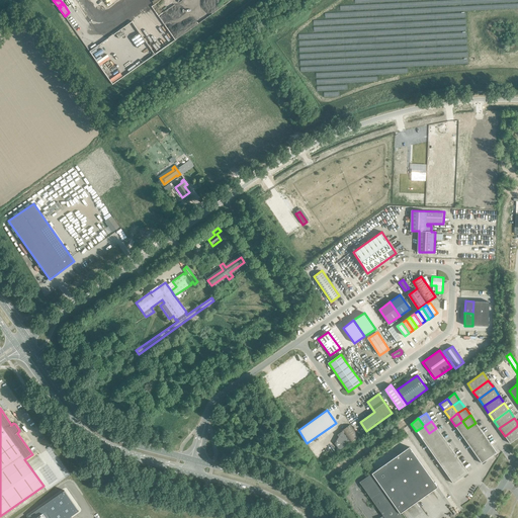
[(467,428),(462,421),(455,426),(460,433),(467,428)]
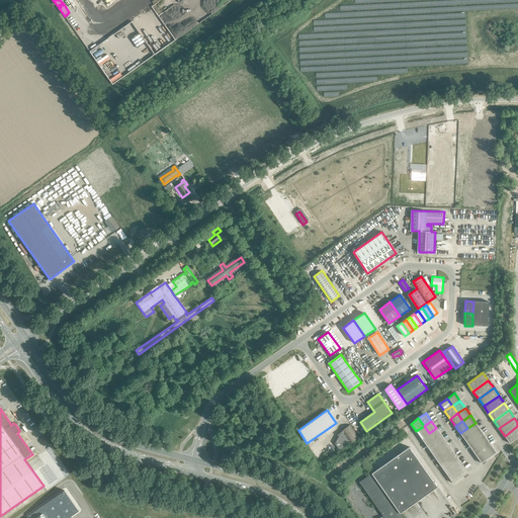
[(481,430),(476,423),(467,428),(473,435),(481,430)]
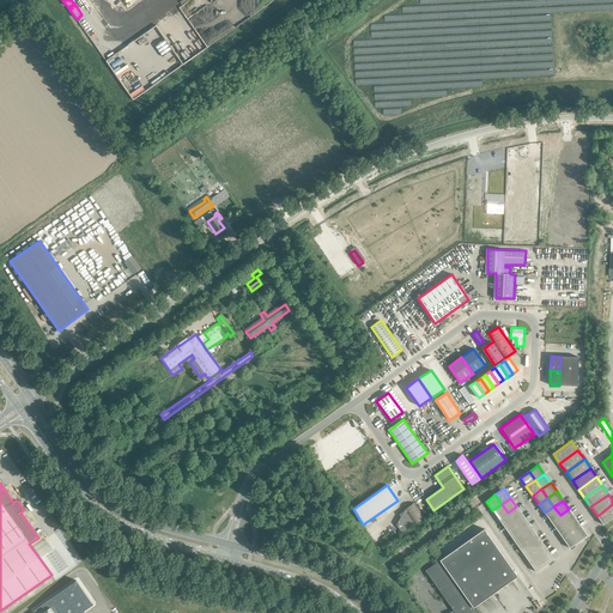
[(405,511),(400,515),(410,528),(425,517),(414,502),(404,509),(405,511)]
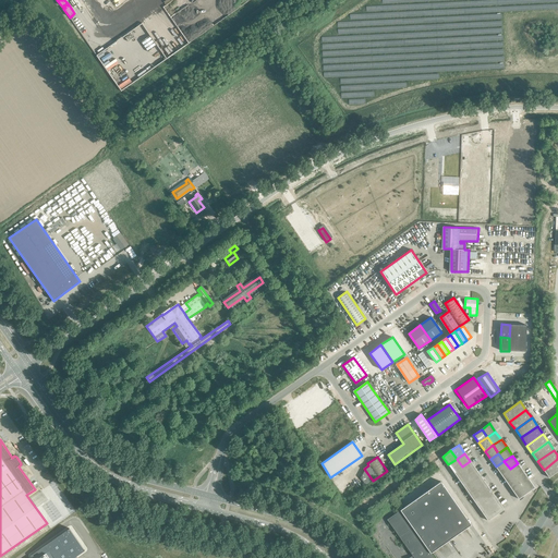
[(462,466),(457,459),(448,464),(453,473),(462,466)]
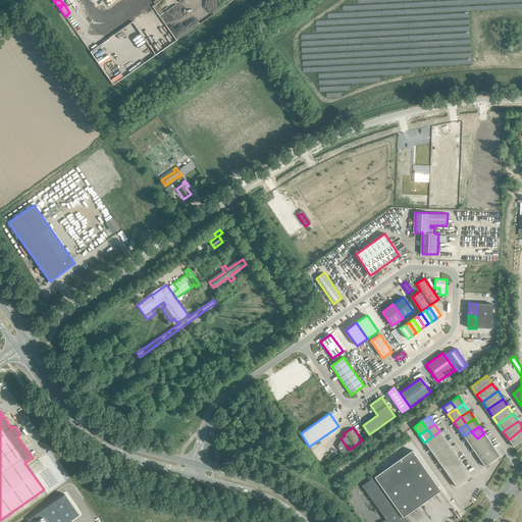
[(521,440),(521,429),(509,439),(514,447),(521,440)]
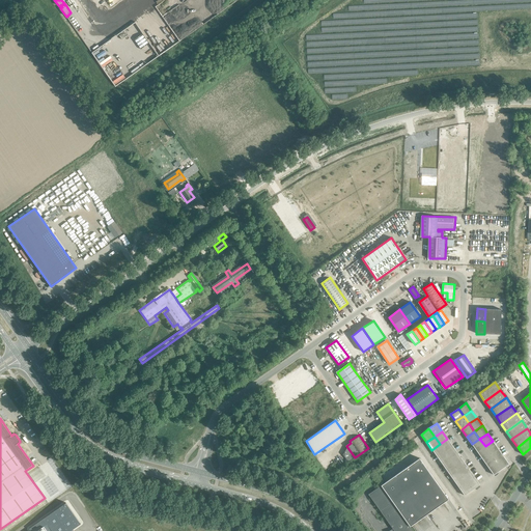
[(453,446),(447,439),(440,444),(445,452),(453,446)]
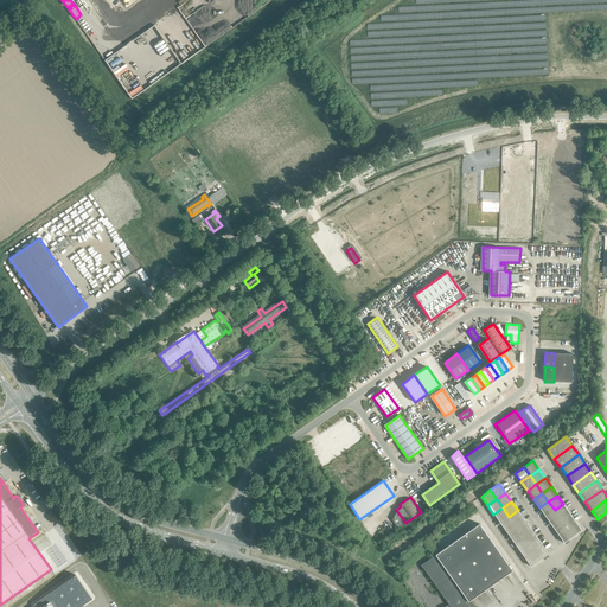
[(555,510),(548,502),(540,508),(545,517),(555,510)]
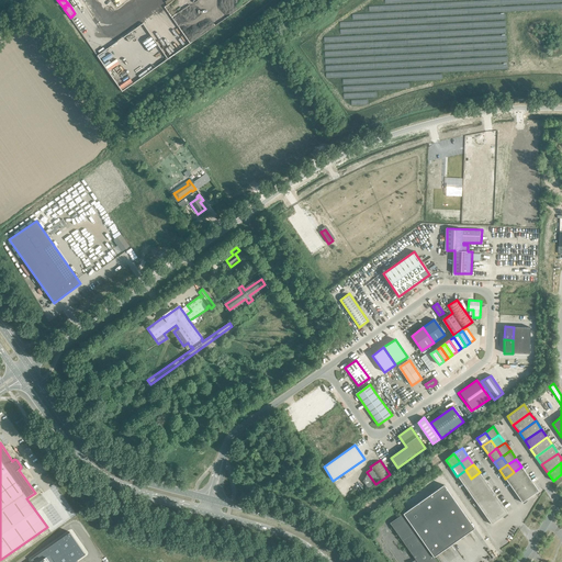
[(437,465),(428,471),(492,561),(493,561),(502,557),(437,465)]
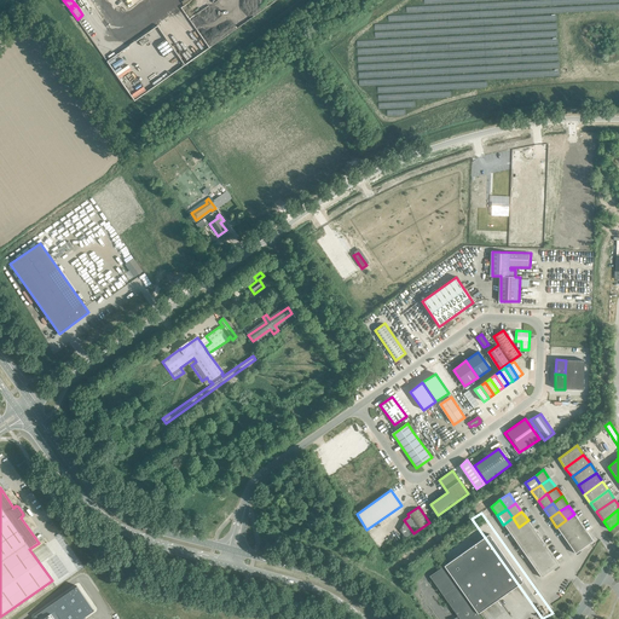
[(580,524),(574,514),(566,520),(572,530),(580,524)]
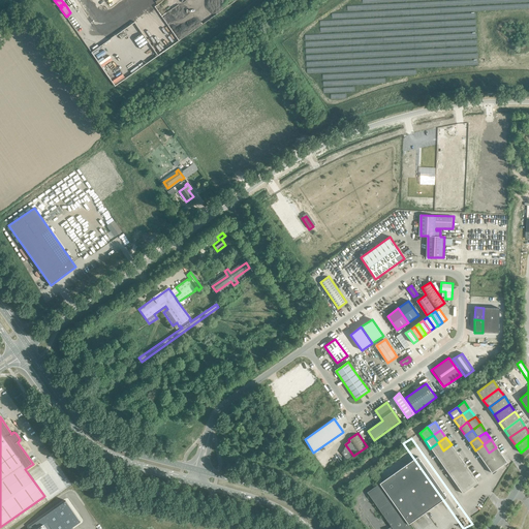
[(443,450),(438,442),(430,448),(436,456),(443,450)]
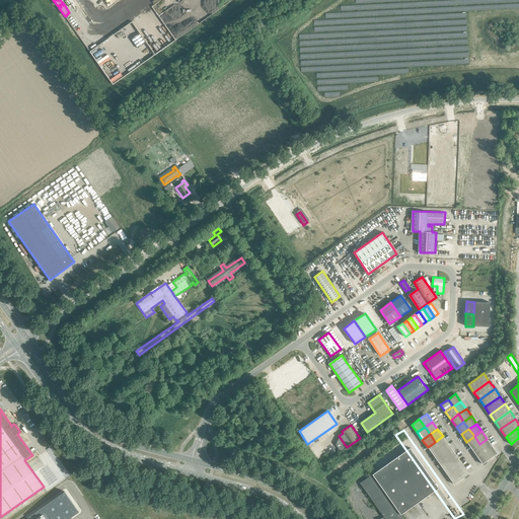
[(448,444),(443,436),(435,442),(440,449),(448,444)]
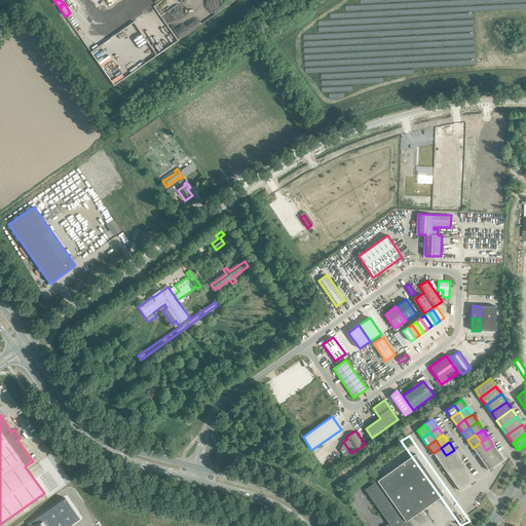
[(486,450),(481,442),(473,448),(478,455),(486,450)]
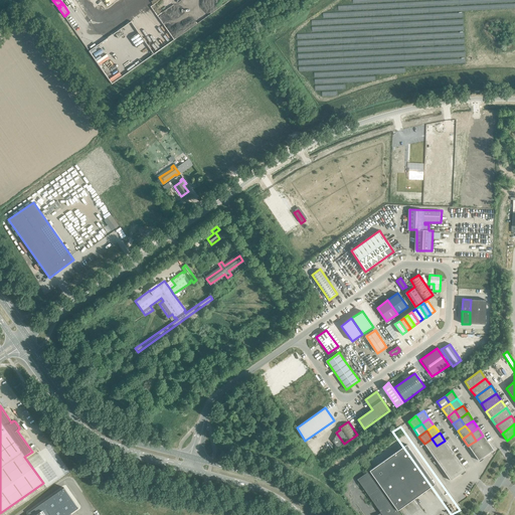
[(488,443),(483,436),(476,441),(481,448),(488,443)]
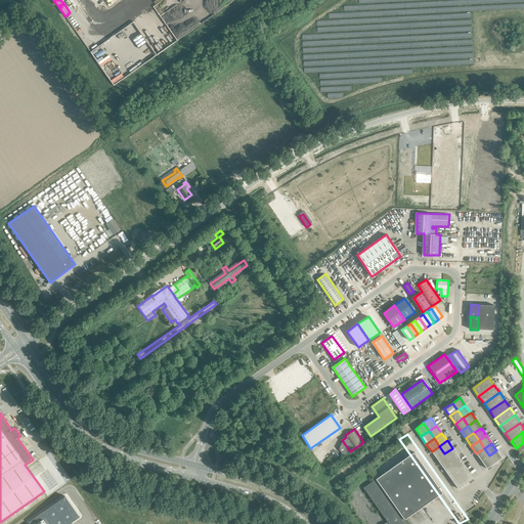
[(444,453),(439,446),(432,451),(437,459),(444,453)]
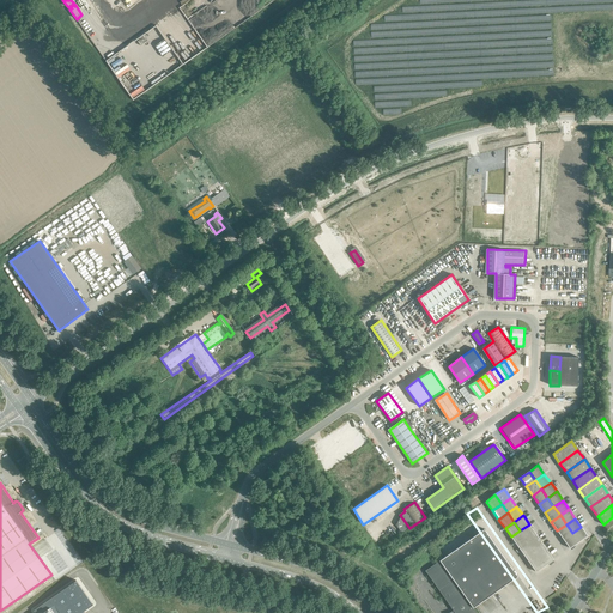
[(535,533),(529,525),(520,530),(526,539),(535,533)]
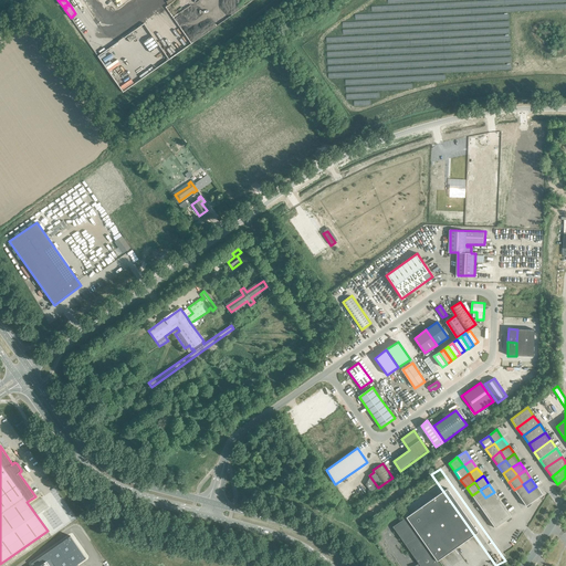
[(528,492),(523,484),(514,490),(520,498),(528,492)]
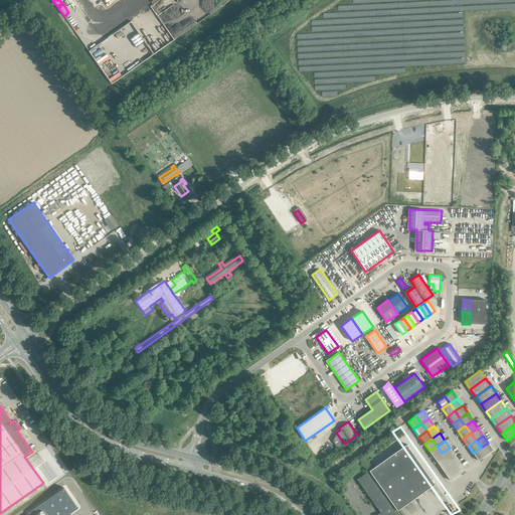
[(431,514),(379,442),(368,450),(413,514),(431,514)]
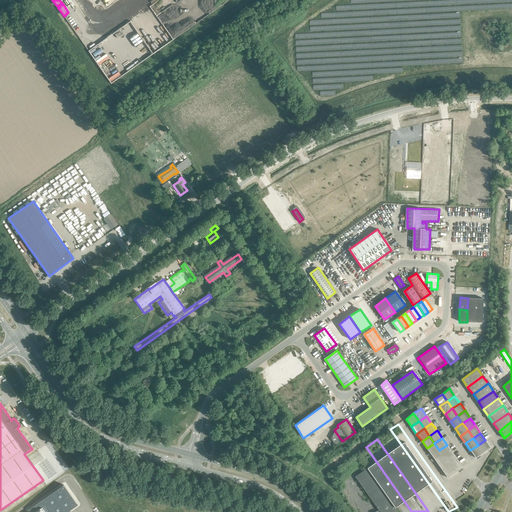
[(491,447),(485,440),(478,445),(483,453),(491,447)]
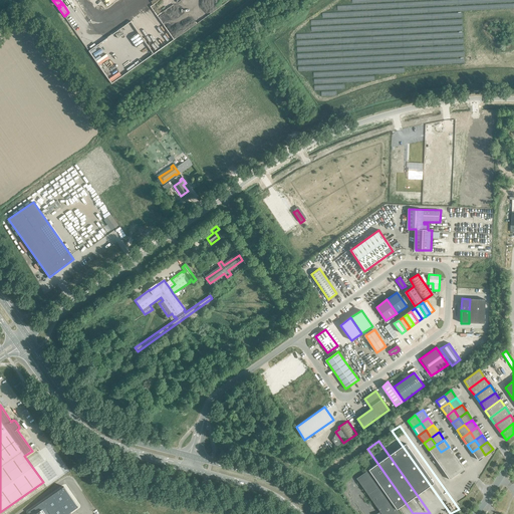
[(441,452),(436,445),(429,450),(434,458),(441,452)]
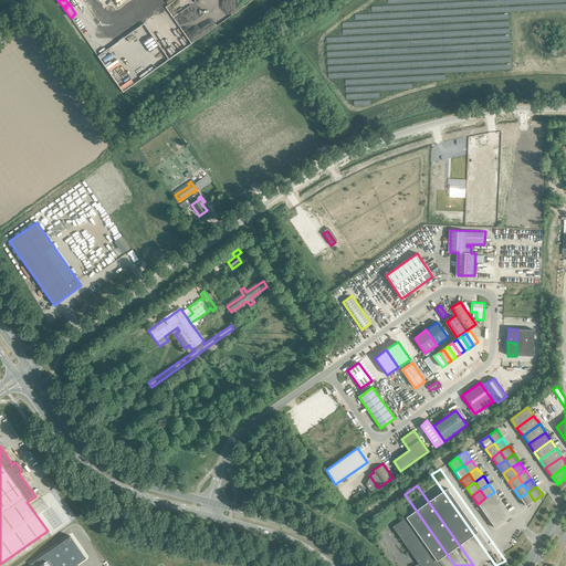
[(500,500),(494,492),(485,498),(492,506),(500,500)]
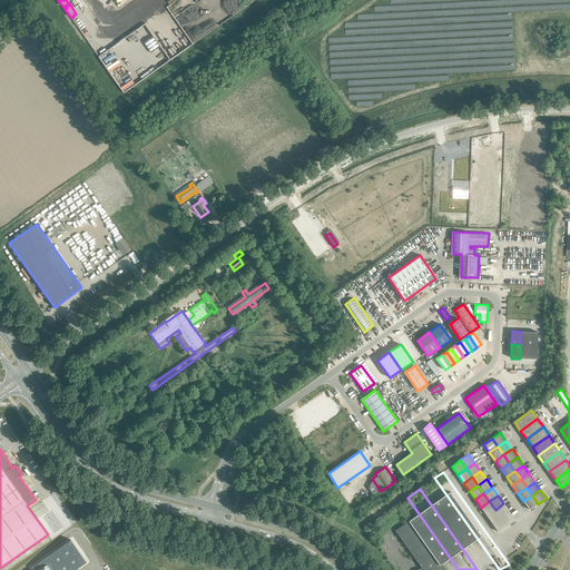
[(538,504),(532,495),(523,501),(530,510),(538,504)]
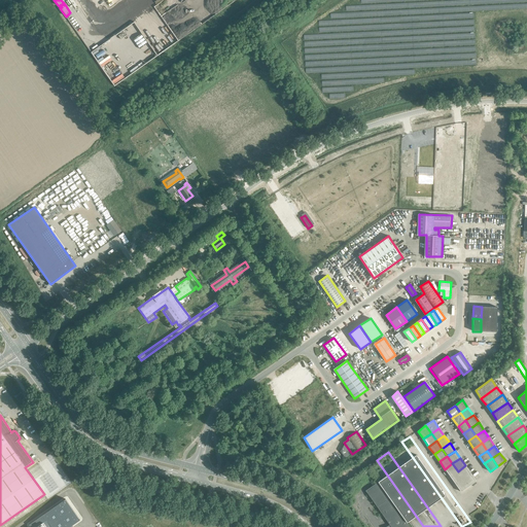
[(458,471),(452,463),(445,469),(450,477),(458,471)]
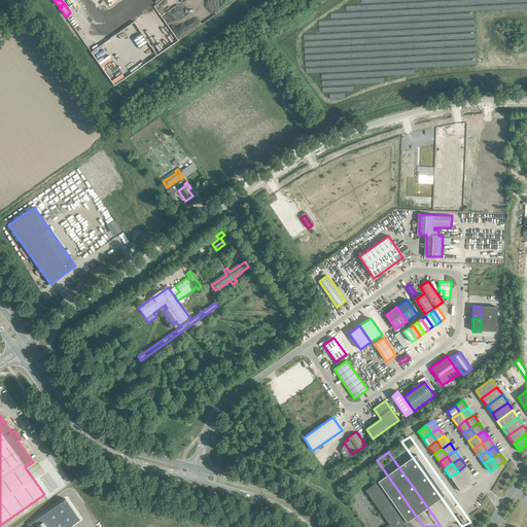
[(470,473),(465,465),(458,471),(463,479),(470,473)]
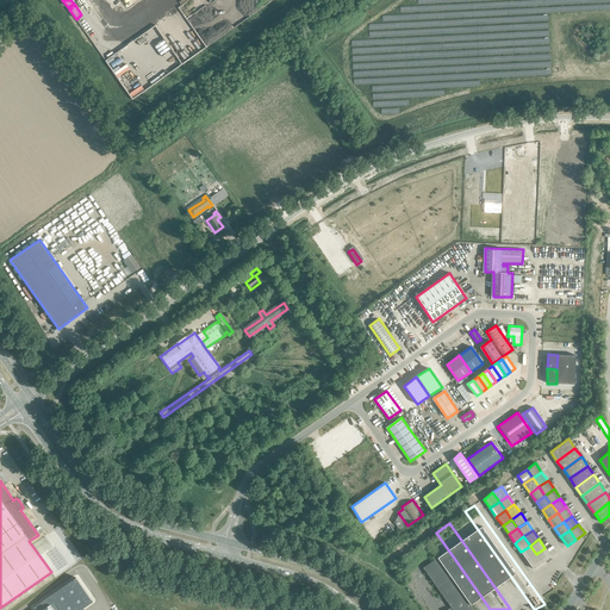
[(474,609),(425,540),(416,547),(460,609),(474,609)]
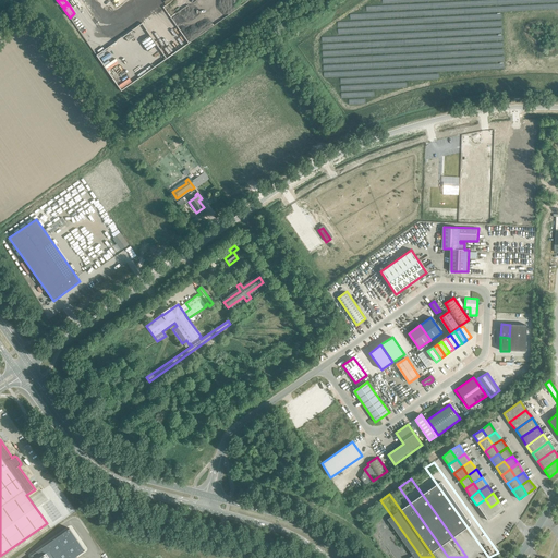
[(490,507),(485,499),(476,505),(482,512),(490,507)]
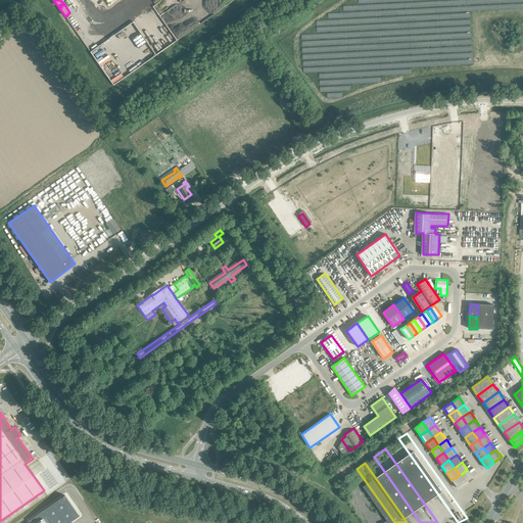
[(473,477),(467,470),(460,475),(465,483),(473,477)]
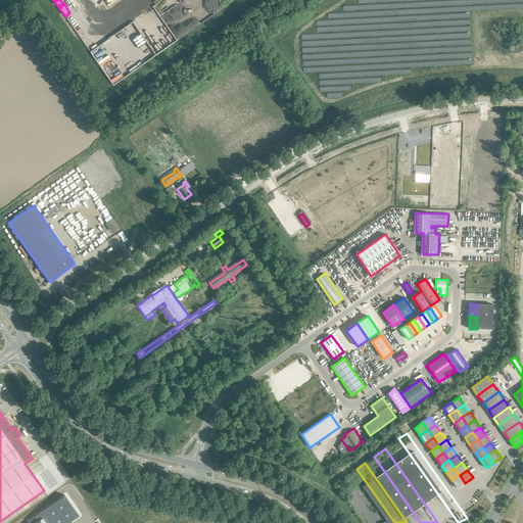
[(465,483),(460,475),(452,480),(458,488),(465,483)]
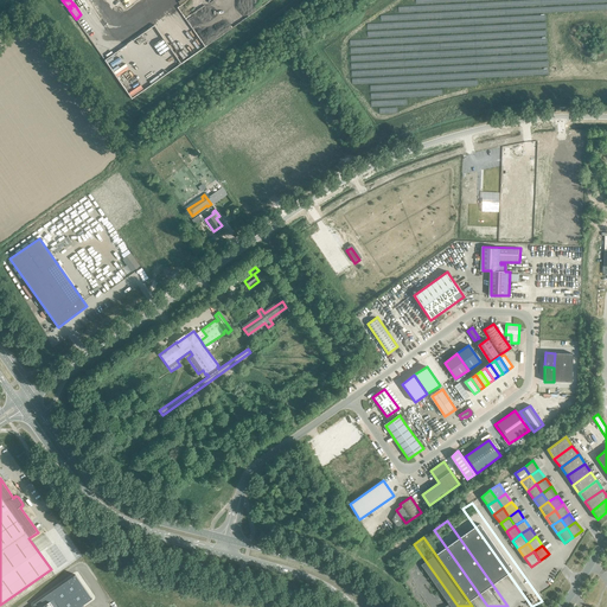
[(77,606),(82,605),(83,606),(93,599),(75,575),(33,605),(34,606),(77,606)]
